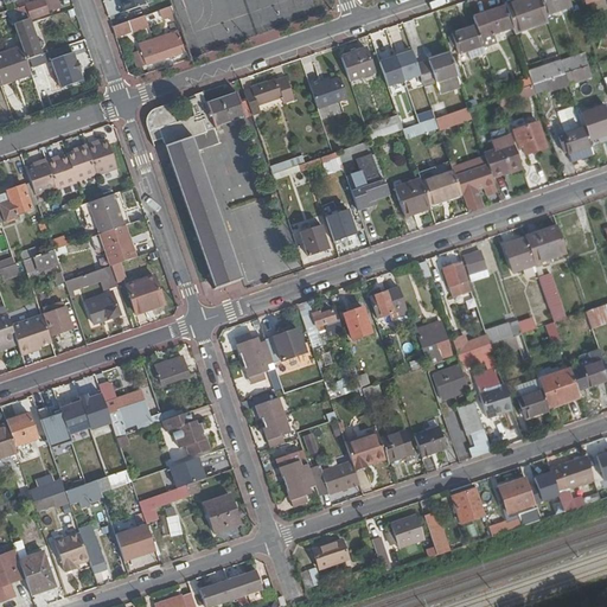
[(37,56),(40,55),(29,20),(48,13),(48,12),(61,7),(57,0),(48,0),(44,1),(12,12),(16,24),(14,24),(16,29),(14,30),(21,49),(25,61),(37,56)]
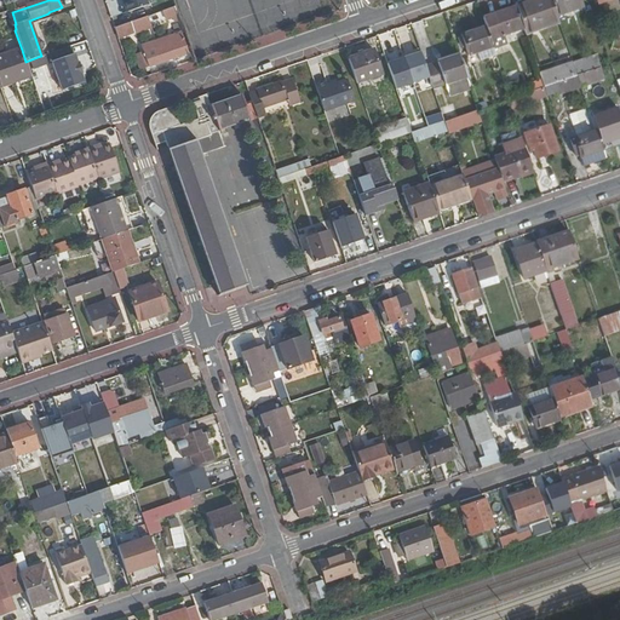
[(147,5),(144,0),(120,0),(125,13),(147,5)]
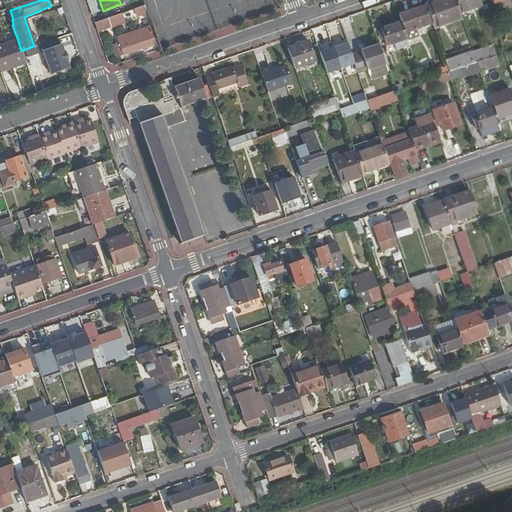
[(131,0),(135,9),(145,6),(142,0),(131,0)]
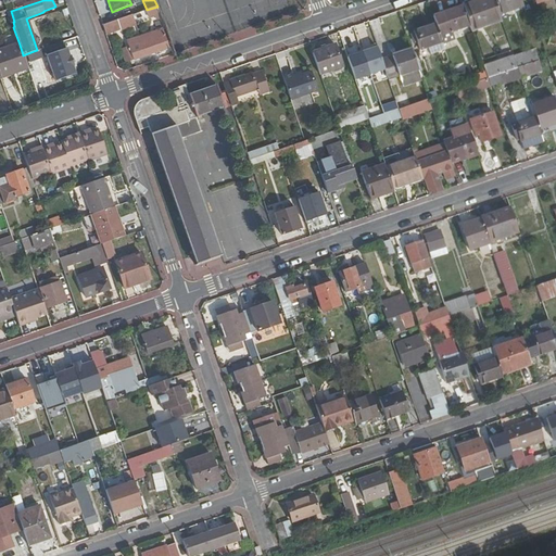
[(472,34),(502,24),(498,14),(493,0),(479,0),(480,3),(464,9),(469,26),(472,34)]
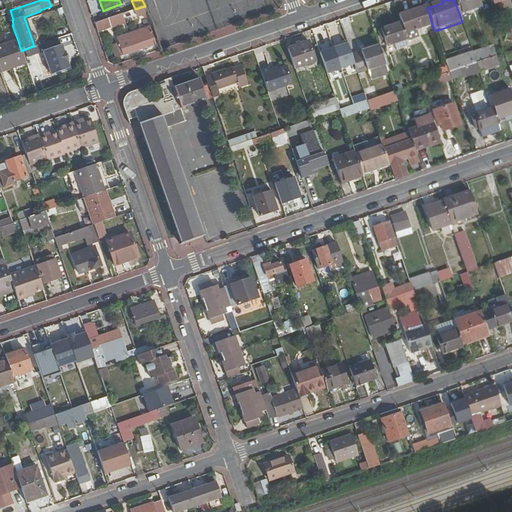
[(454,0),(459,13),(479,6),(477,0),(454,0)]
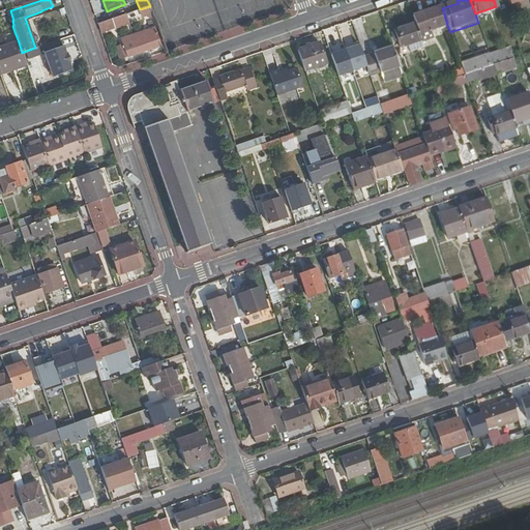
[(152,12),(150,6),(140,9),(142,16),(152,12)]
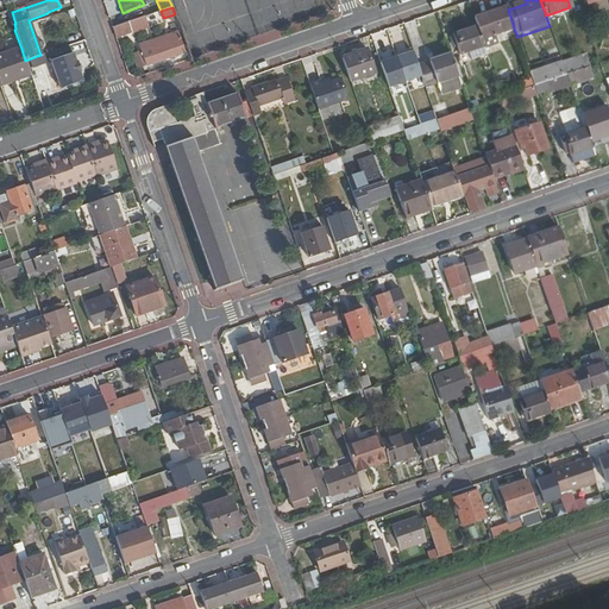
[(473,18),(477,27),(482,39),(514,29),(508,10),(507,7),(473,18)]
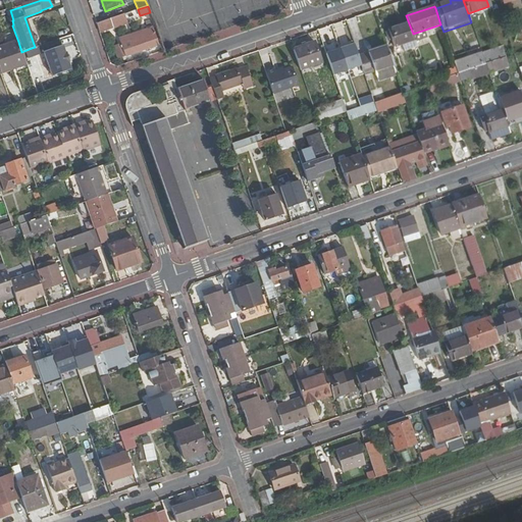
[(128,24),(124,13),(96,23),(99,32),(111,28),(112,31),(128,24)]
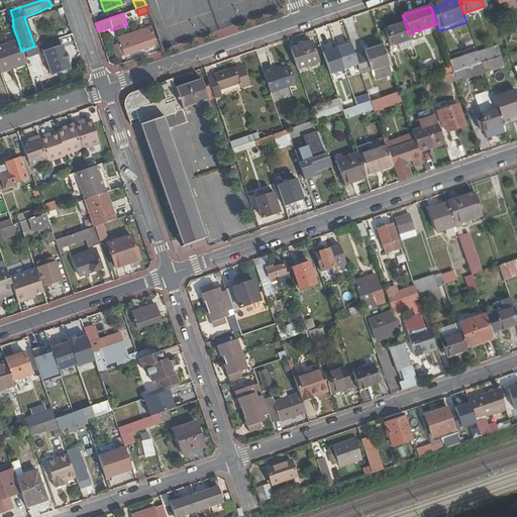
[(400,53),(413,47),(409,33),(405,23),(384,30),(389,47),(397,44),(400,53)]
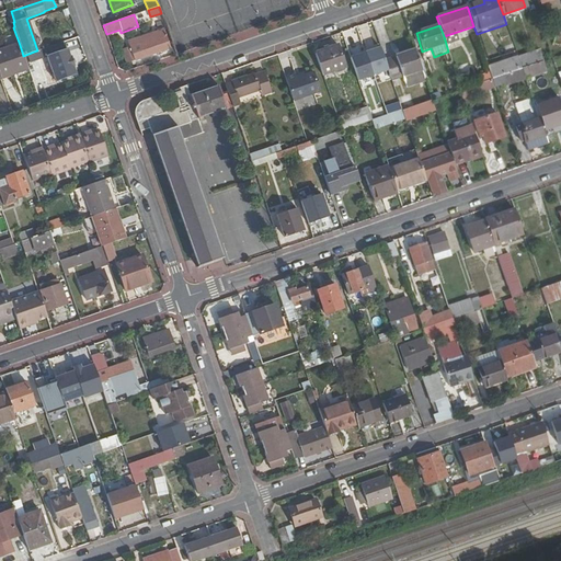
[(172,47),(167,29),(163,30),(170,48),(172,47)]
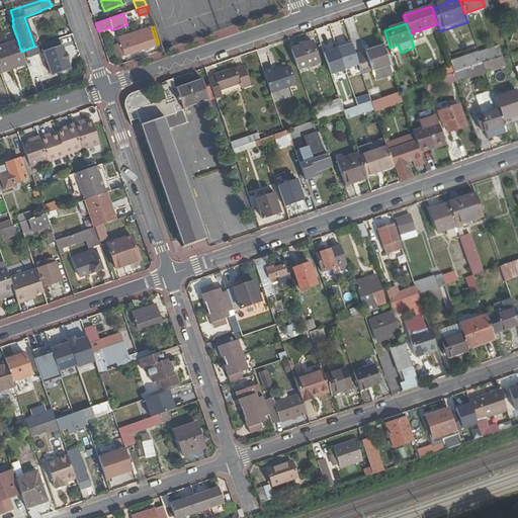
[(157,45),(151,27),(118,38),(120,44),(124,56),(157,45)]
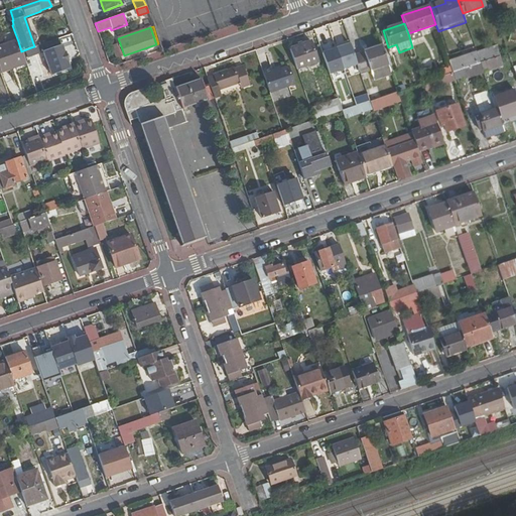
[(462,45),(470,42),(466,30),(458,33),(462,45)]
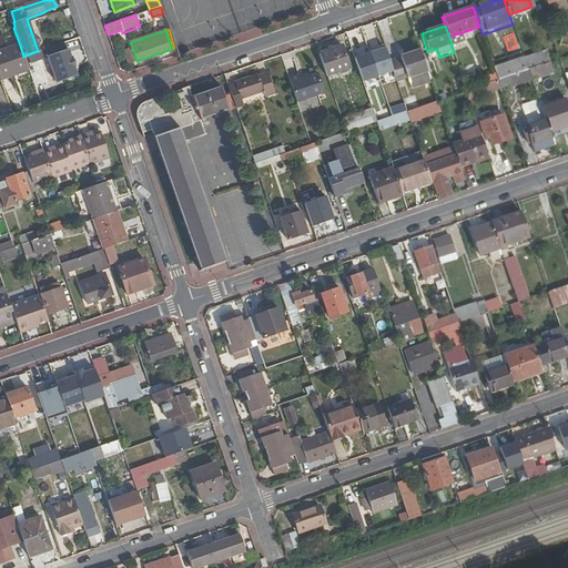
[(63,42),(46,49),(57,83),(78,75),(74,68),(75,67),(72,58),(71,58),(69,50),(66,50),(63,42)]
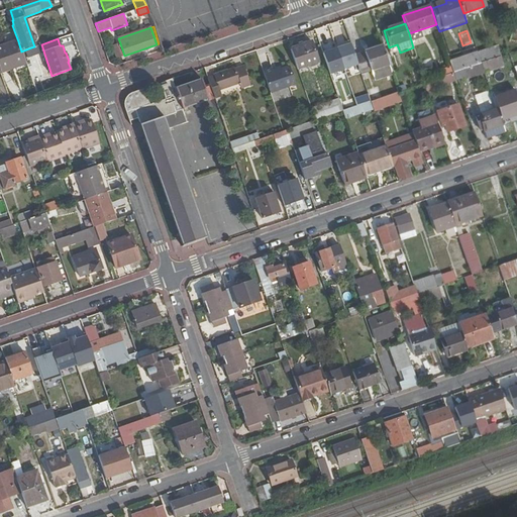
[(0,70),(1,73),(26,64),(23,56),(21,52),(18,41),(0,47),(0,70)]
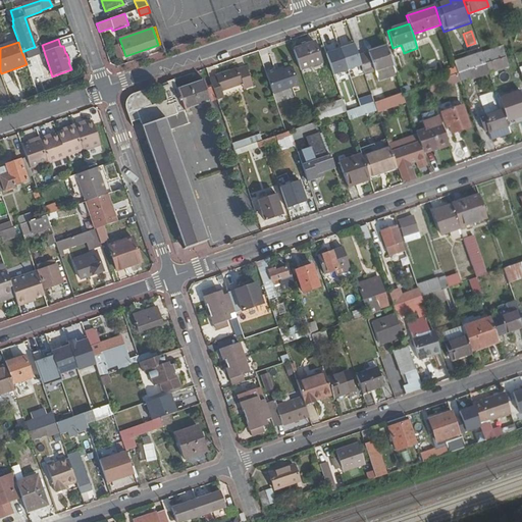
[(314,43),(293,50),(300,70),(321,63),(314,43)]
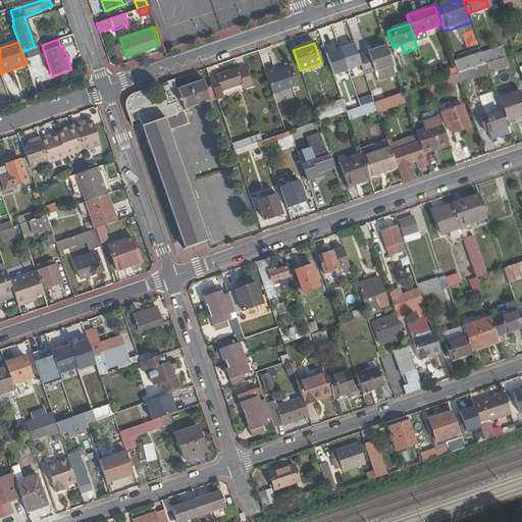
[(361,66),(359,58),(354,43),(340,47),(347,70),(361,66)]
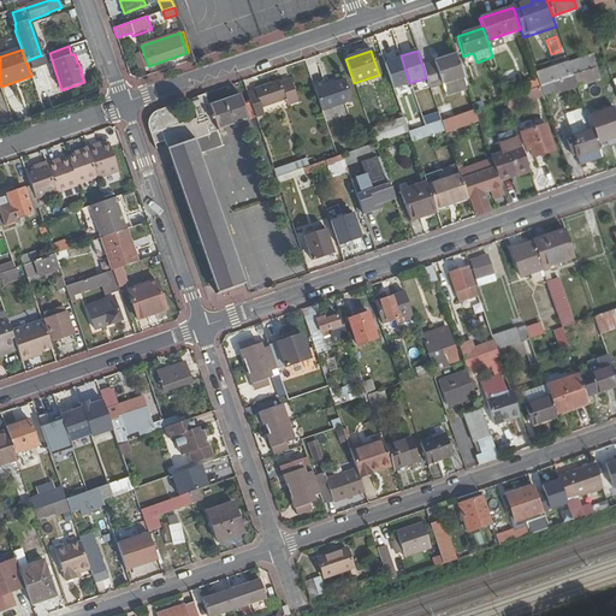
[(148,66),(143,52),(135,54),(141,69),(148,66)]
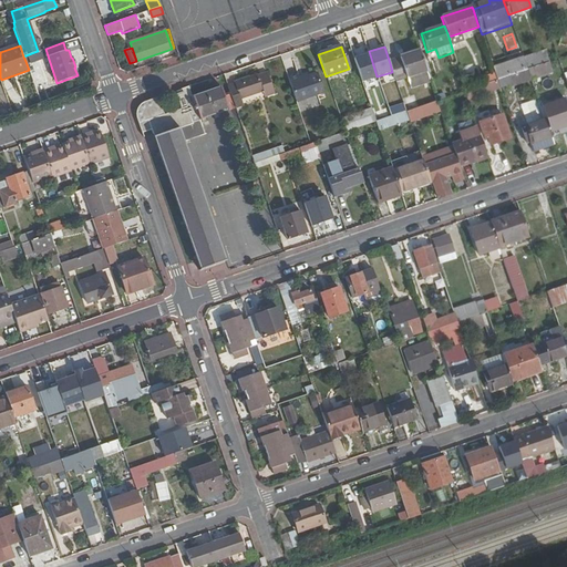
[(523,58),(527,70),(543,64),(546,63),(558,59),(554,48),(523,58)]
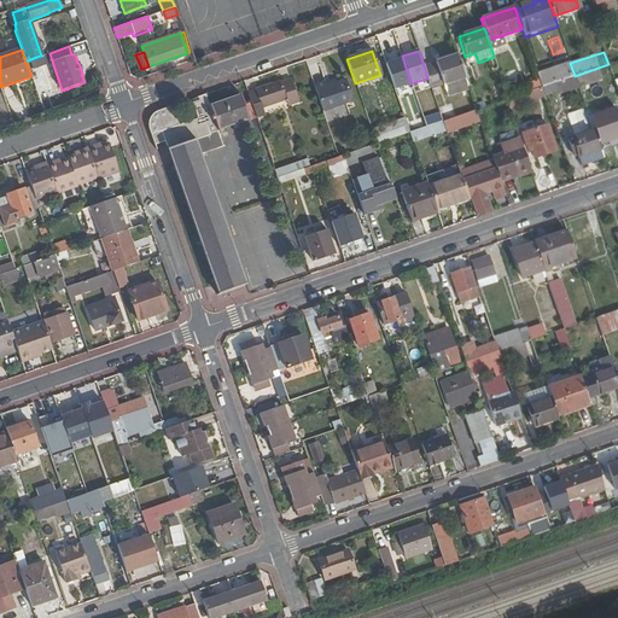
[(39,63),(38,57),(25,62),(28,66),(39,63)]
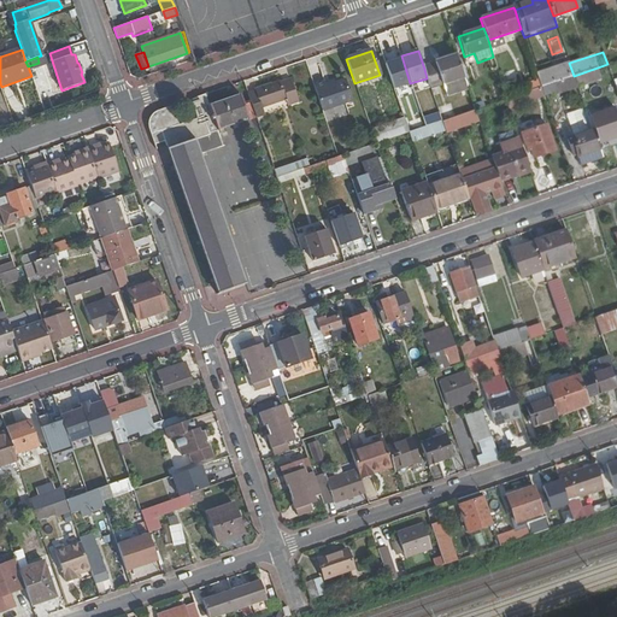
[(457,57),(424,69),(427,78),(429,86),(430,89),(444,86),(447,98),(469,92),(457,57)]
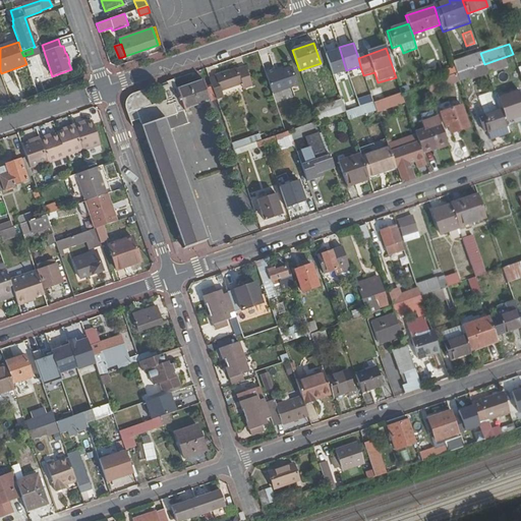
[(453,63),(457,73),(484,64),(480,53),(480,52),(453,62),(453,63)]
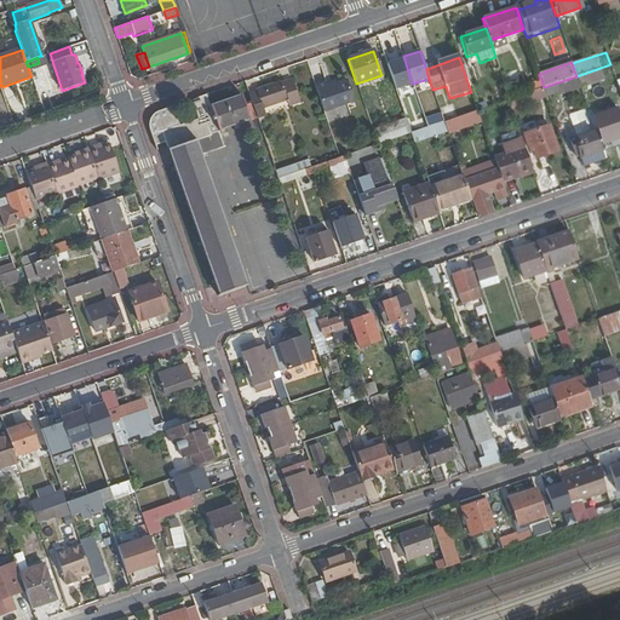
[(577,76),(580,87),(586,86),(585,81),(596,78),(595,74),(593,70),(577,76)]
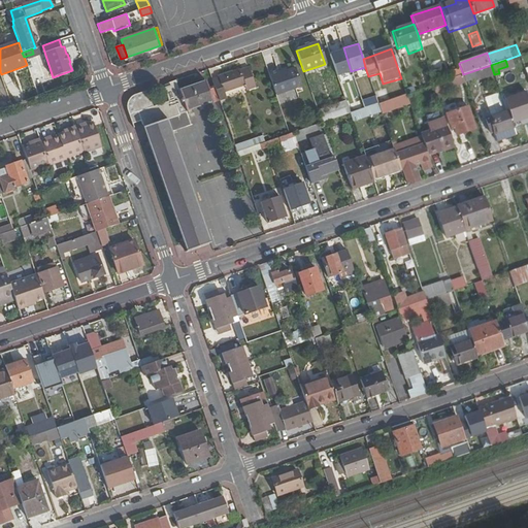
[(453,77),(463,74),(459,64),(449,67),(453,77)]
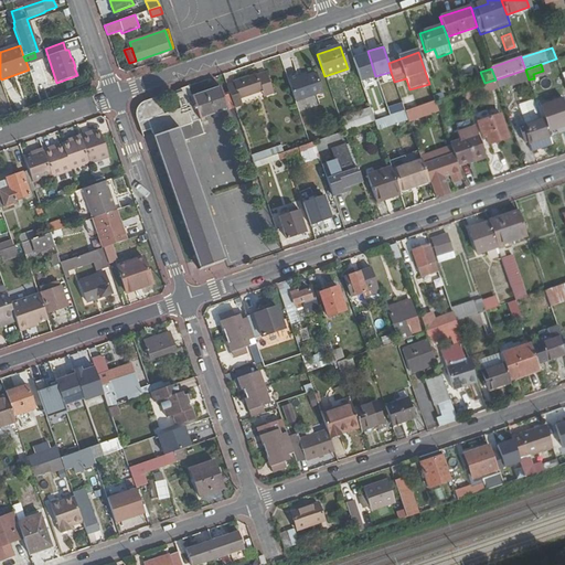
[(498,85),(500,92),(530,82),(529,80),(525,70),(496,80),(498,85)]
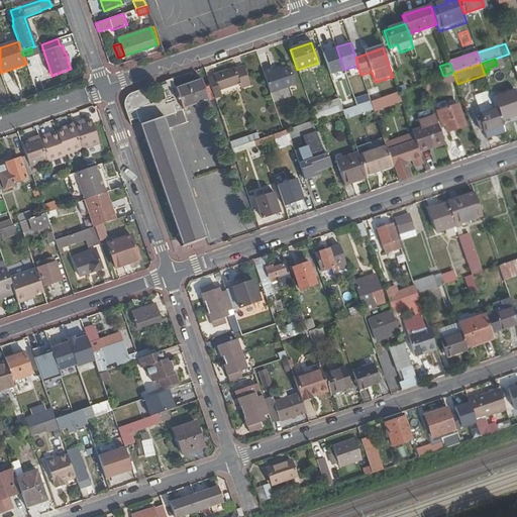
[(34,76),(41,74),(39,65),(32,66),(34,76)]
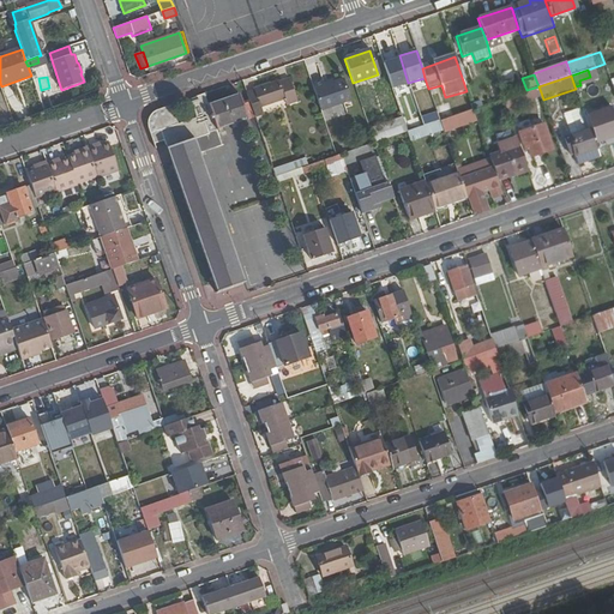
[(286,100),(286,101),(295,97),(289,78),(280,80),(286,100)]
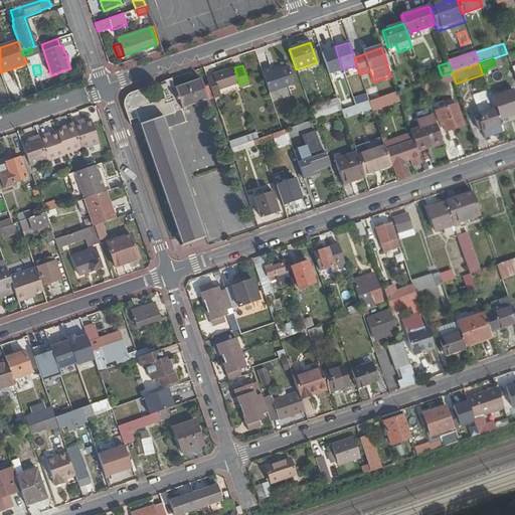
[(272,68),(263,71),(270,93),(295,84),(289,66),(273,71),(272,68)]
